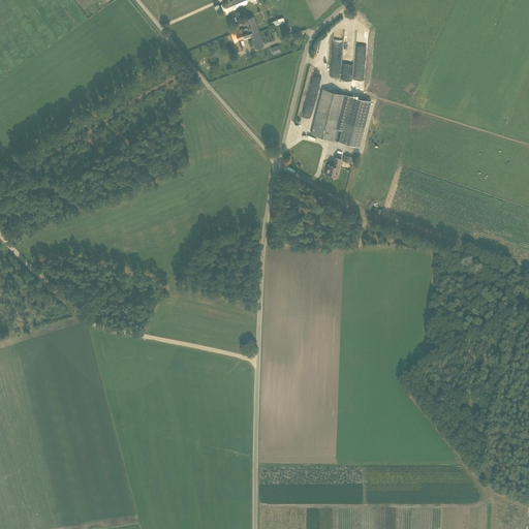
[(255,0),(231,0),(224,4),(226,9),(225,10),(226,13),(227,12),(256,0),(255,0)]
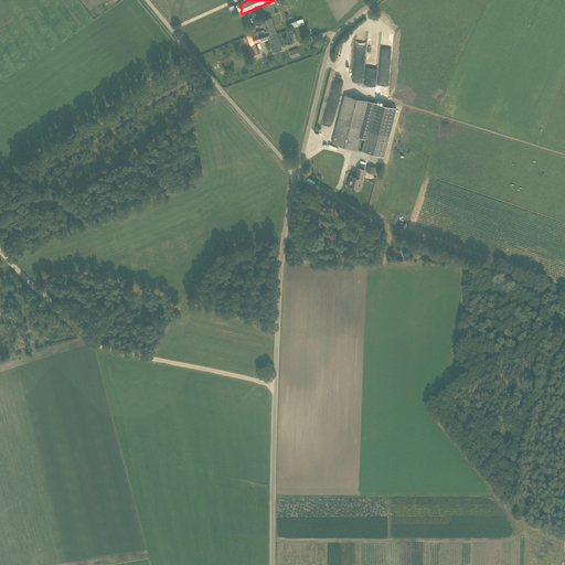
[(265,29),(260,31),(262,33),(266,31),(267,33),(270,32),(272,35),(276,33),(270,18),(259,22),(260,28),(264,27),(265,29)]
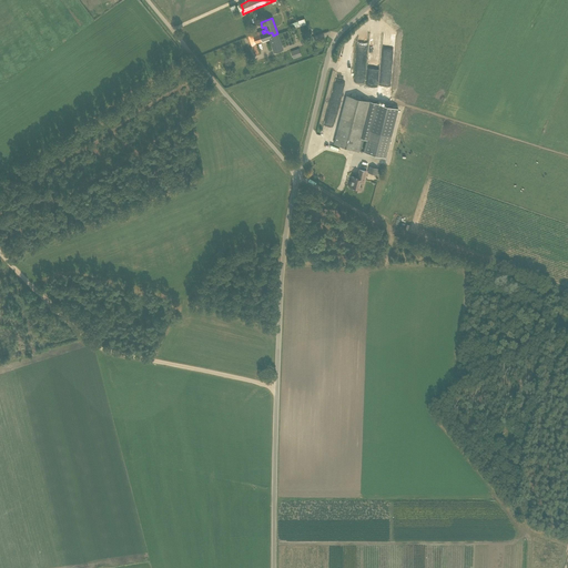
[(304,18),(290,23),(292,29),(305,23),(304,18)]
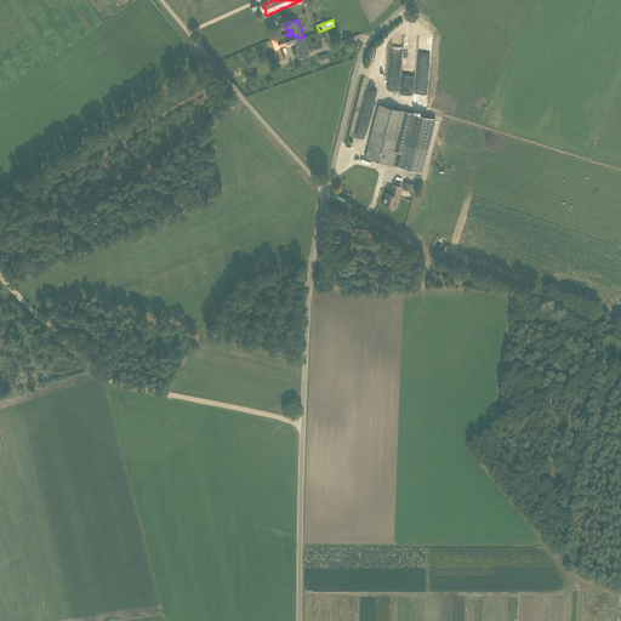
[(277,36),(278,40),(273,41),(275,49),(275,50),(279,61),(285,58),(281,47),(280,47),(295,43),(296,47),(297,47),(300,53),(308,51),(303,36),(298,39),(297,35),(294,36),(292,34),(288,36),(286,34),(277,36)]
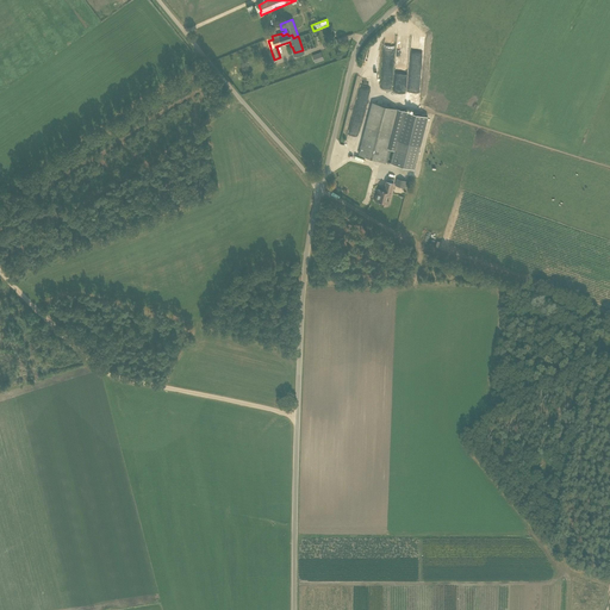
[(321,53),(312,55),(316,63),(324,60),(321,53)]
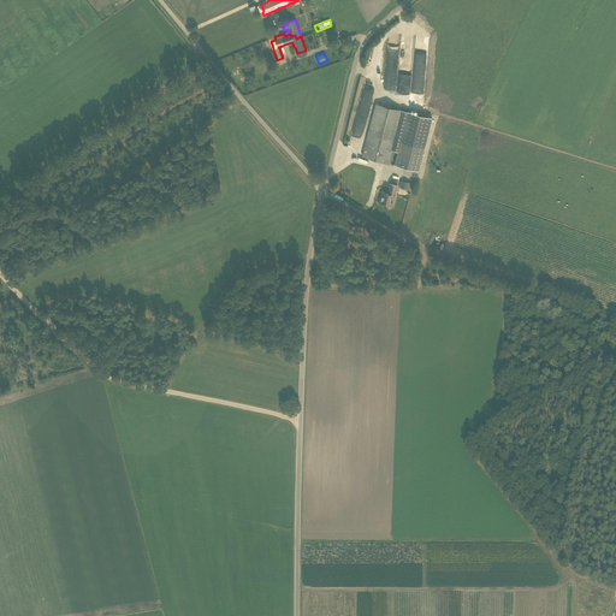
[(403,110),(394,107),(375,104),(362,157),(389,163),(392,152),(403,110)]
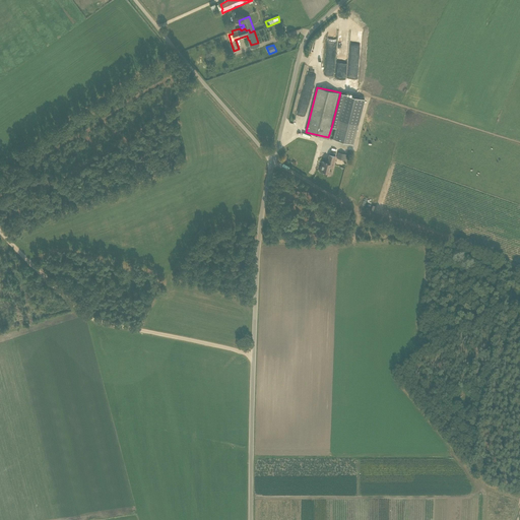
[(304,118),(310,92),(303,90),(297,116),(304,118)]
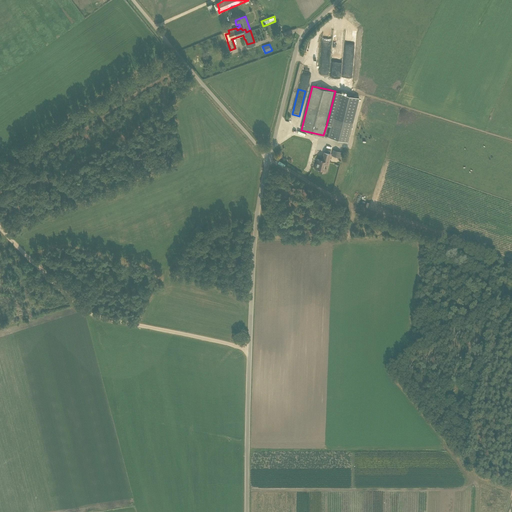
[(348,142),(353,122),(359,98),(335,91),(326,126),(330,128),(328,137),(348,142)]
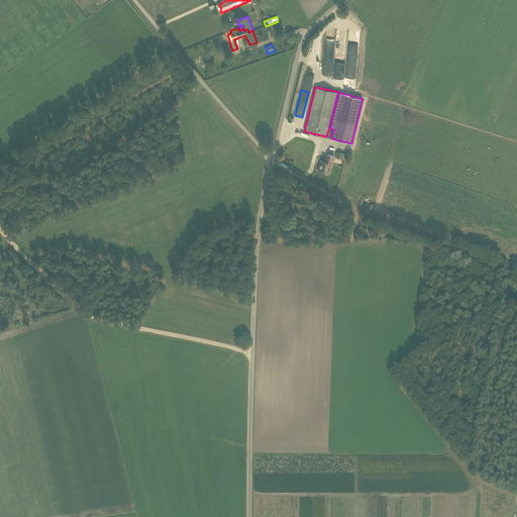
[(331,166),(333,156),(327,153),(325,162),(322,161),(321,163),(320,163),(318,170),(321,171),(321,173),(328,175),(329,171),(327,171),(328,165),(331,166)]
